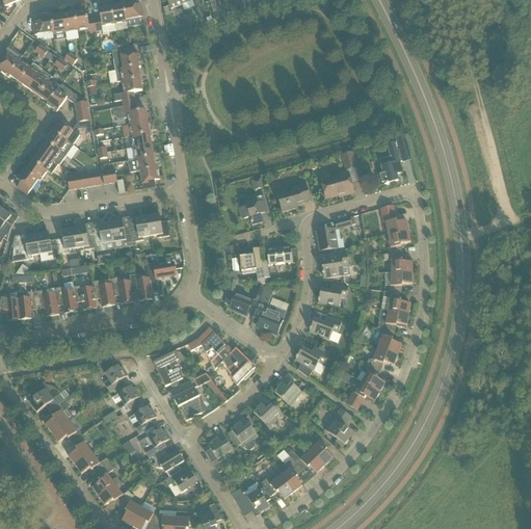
[(121,0),(121,3),(122,3),(124,19),(125,18),(142,15),(140,2),(134,3),(133,0),(121,0)]
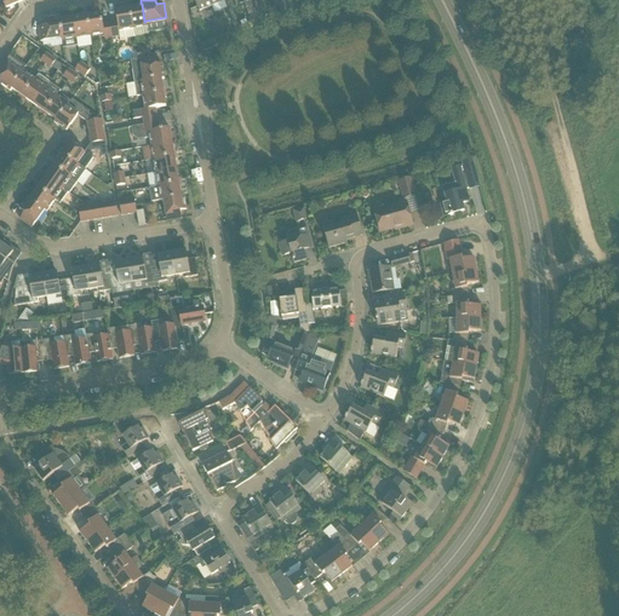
[(279,0),(273,3),(278,13),(286,10),(284,5),(281,6),(279,0)]
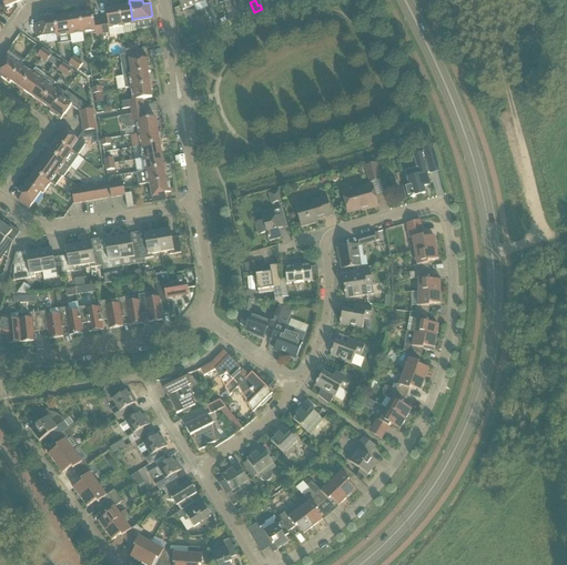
[(277,6),(276,1),(275,0),(266,0),(271,9),(277,6)]
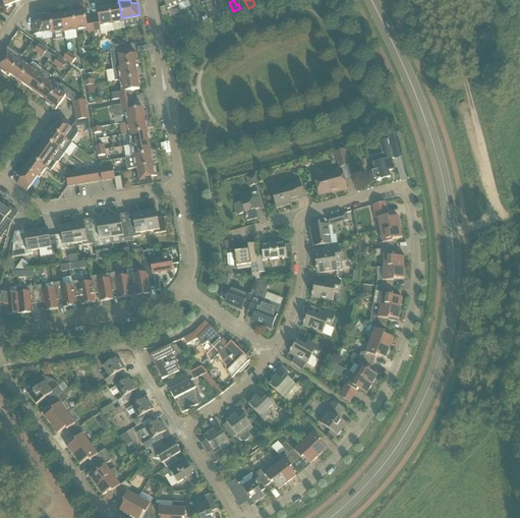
[(228,8),(225,9),(227,13),(233,11),(229,2),(226,3),(228,8)]
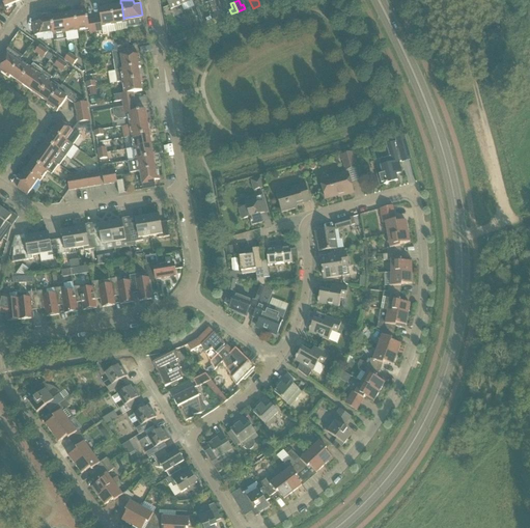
[(121,3),(120,3),(110,5),(113,23),(126,21),(124,18),(123,19),(121,3)]
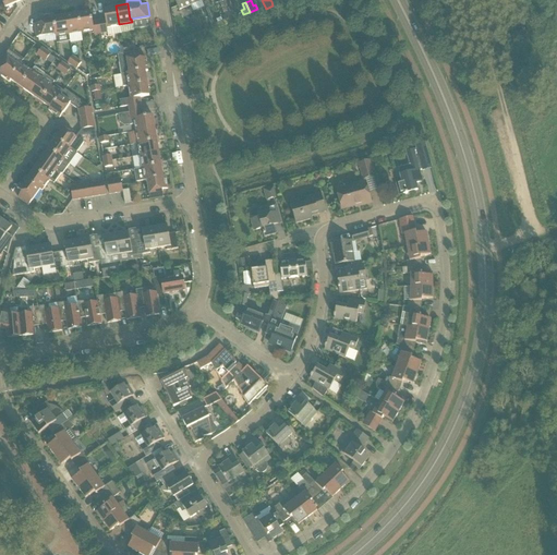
[(105,16),(97,17),(100,31),(107,29),(106,26),(119,24),(116,5),(103,7),(105,16)]
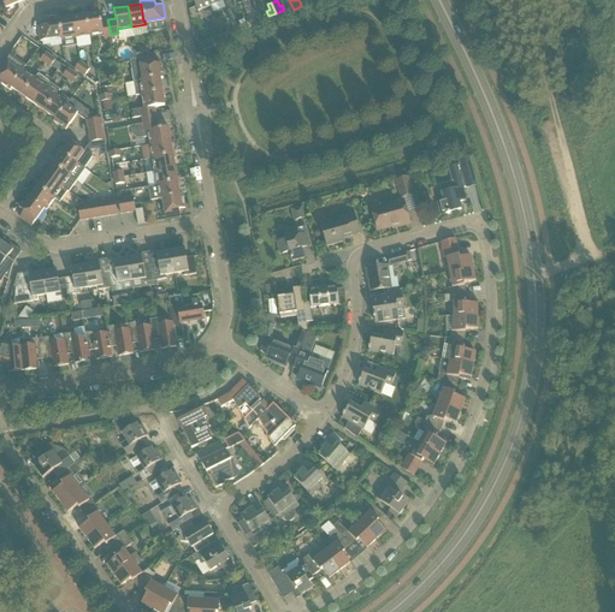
[(99,10),(84,12),(88,34),(89,34),(102,31),(102,36),(111,34),(107,19),(101,21),(99,10)]
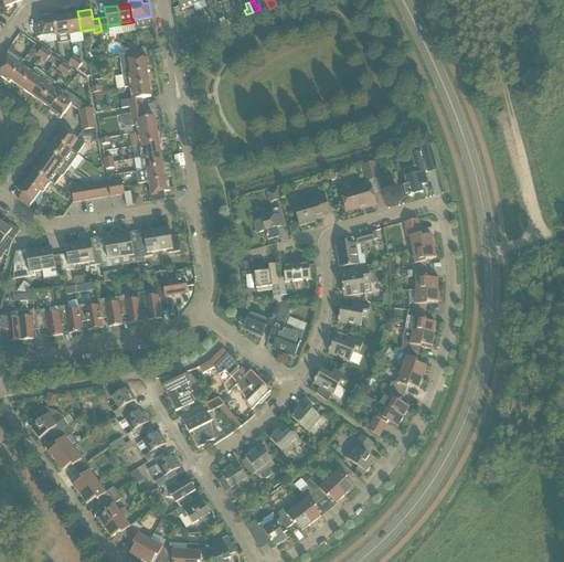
[(81,31),(77,11),(65,13),(68,33),(81,31)]
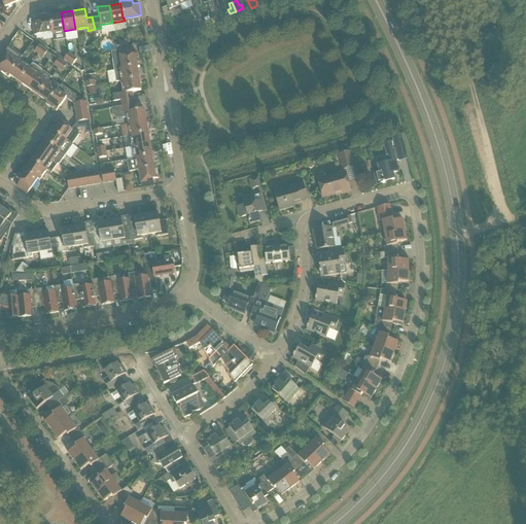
[(49,14),(50,14),(49,12),(37,14),(38,20),(32,21),(34,33),(51,30),(49,14)]
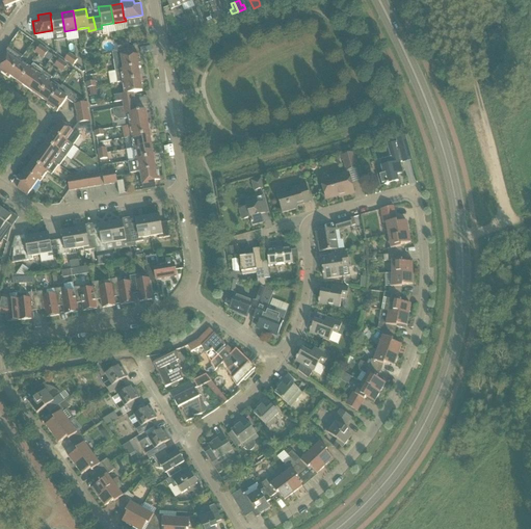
[(61,12),(51,15),(50,15),(52,30),(52,33),(64,31),(61,12)]
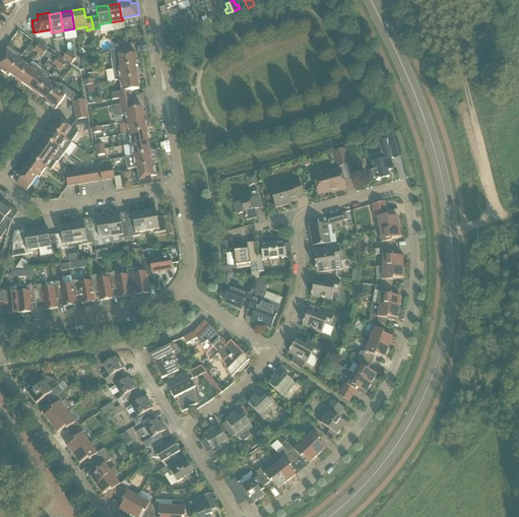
[(189,33),(187,26),(175,31),(178,38),(189,33)]
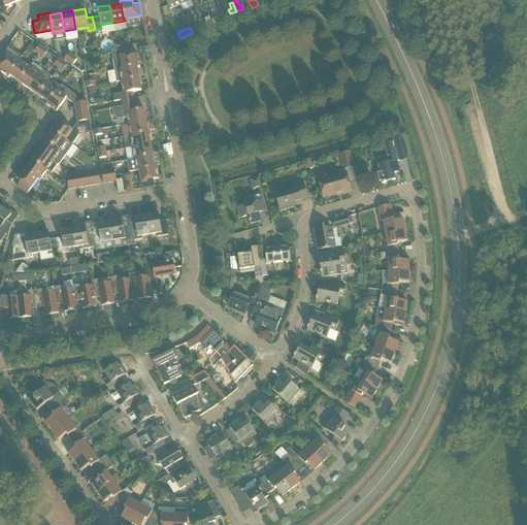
[(38,52),(42,45),(38,42),(34,48),(38,52)]
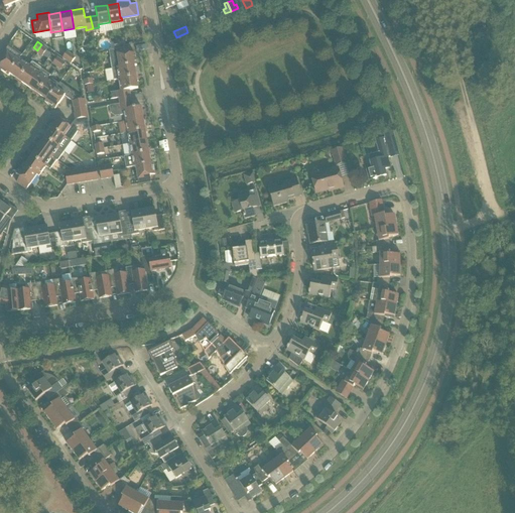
[(45,47),(41,44),(37,50),(41,53),(45,47)]
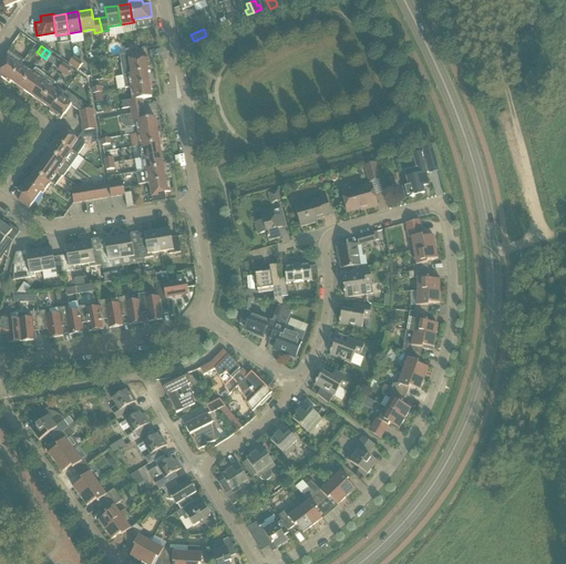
[(142,57),(141,50),(120,53),(123,72),(127,72),(146,70),(150,70),(147,55),(142,57)]
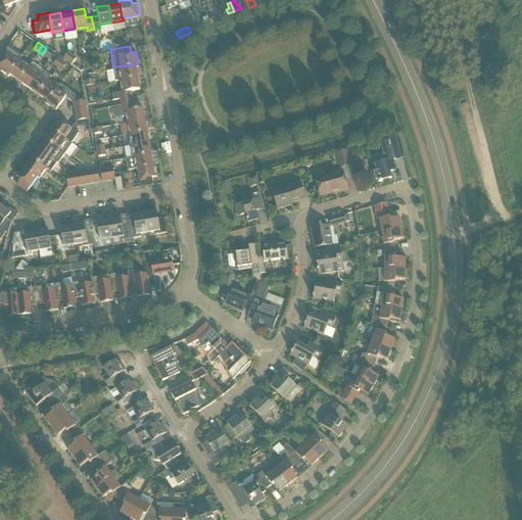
[(17,59),(16,59),(2,49),(0,52),(0,63),(0,68),(7,75),(9,73),(8,73),(17,59)]
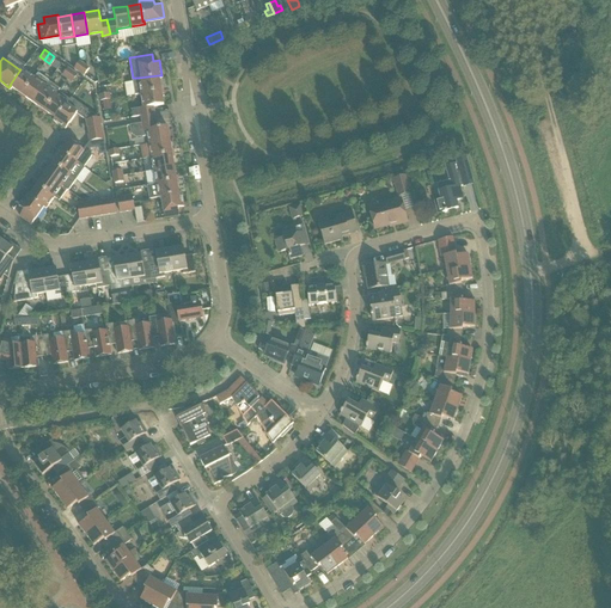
[(78,69),(83,62),(78,59),(73,66),(78,69)]
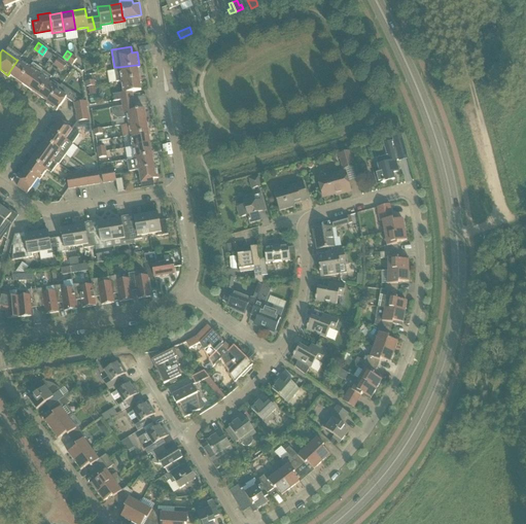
[(71,63),(76,57),(71,54),(67,60),(71,63)]
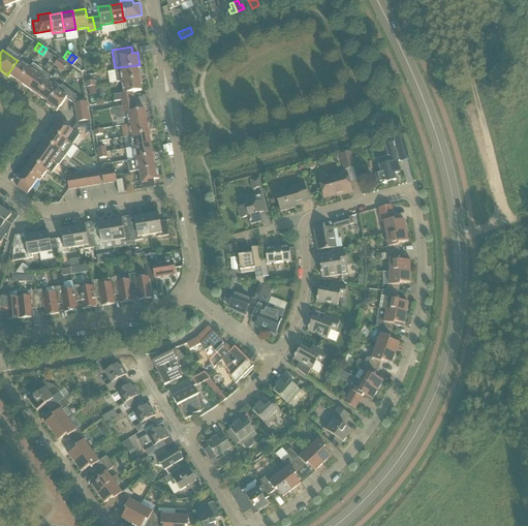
[(57,66),(62,60),(57,57),(53,63),(57,66)]
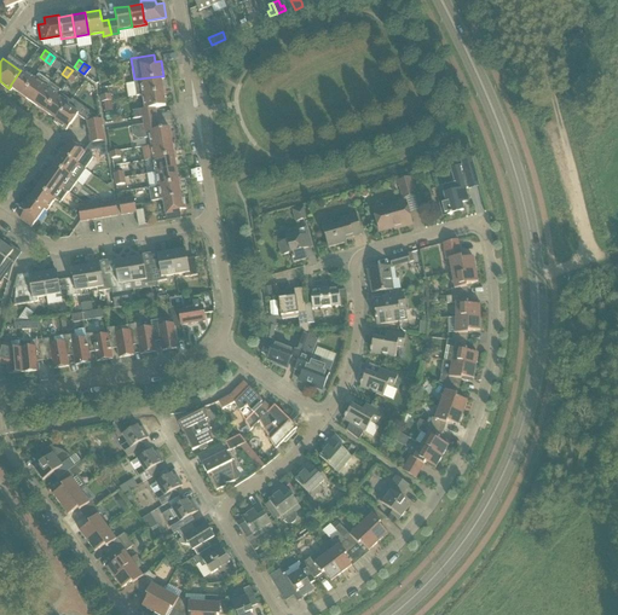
[(21,93),(34,76),(22,68),(19,70),(21,70),(10,86),(11,86),(21,93)]
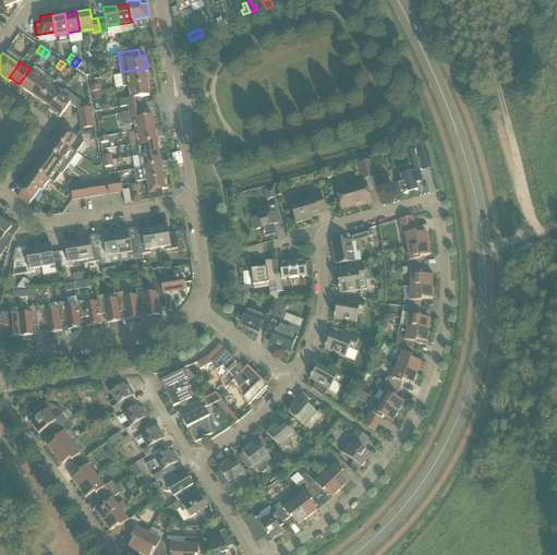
[(70,67),(65,63),(60,70),(64,73),(70,67)]
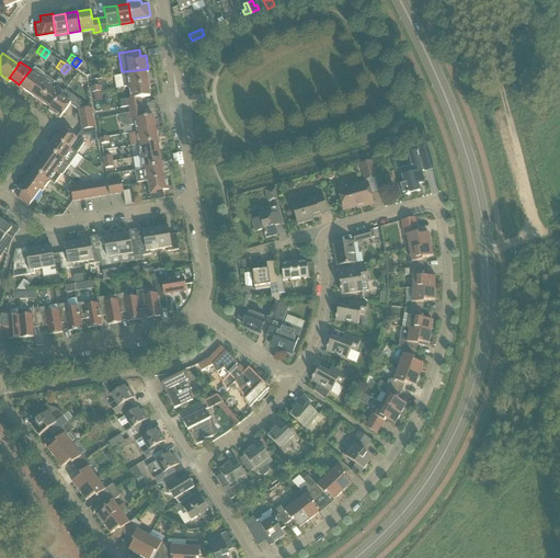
[(30,92),(41,77),(44,72),(33,65),(31,69),(19,84),(30,92)]
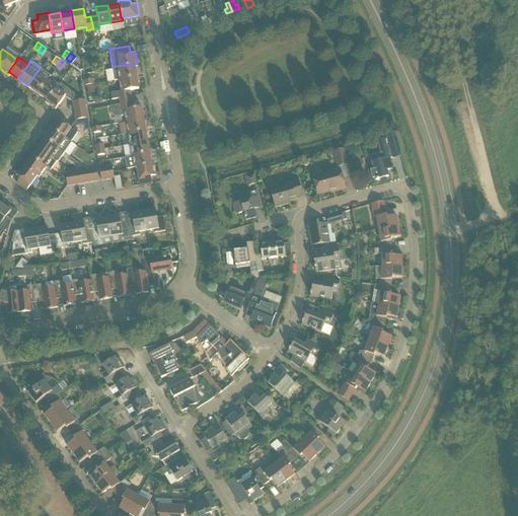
[(136,75),(134,64),(117,66),(113,66),(115,78),(119,78),(136,75)]
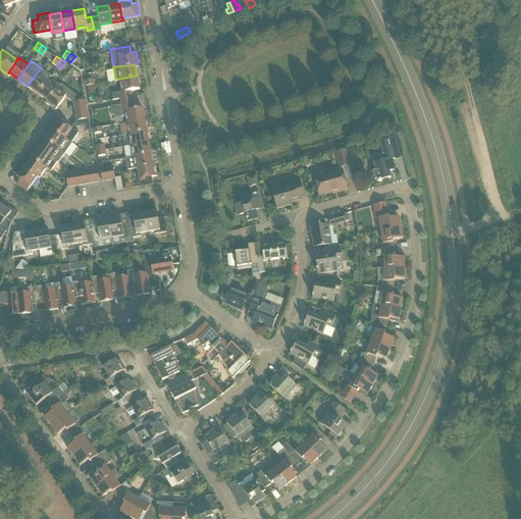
[(37,92),(49,75),(50,73),(41,67),(38,71),(28,86),(37,92)]
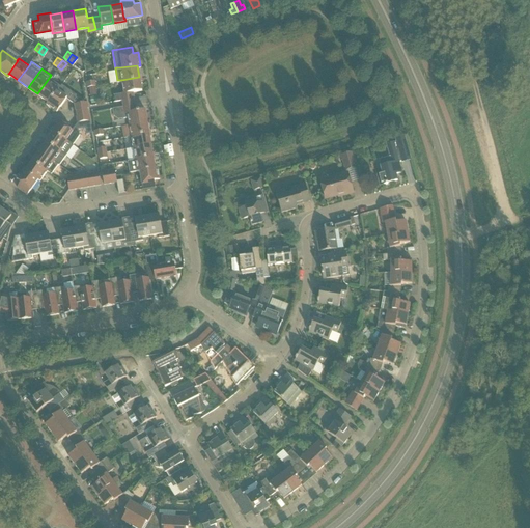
[(50,77),(37,93),(47,101),(56,88),(57,88),(60,84),(50,77)]
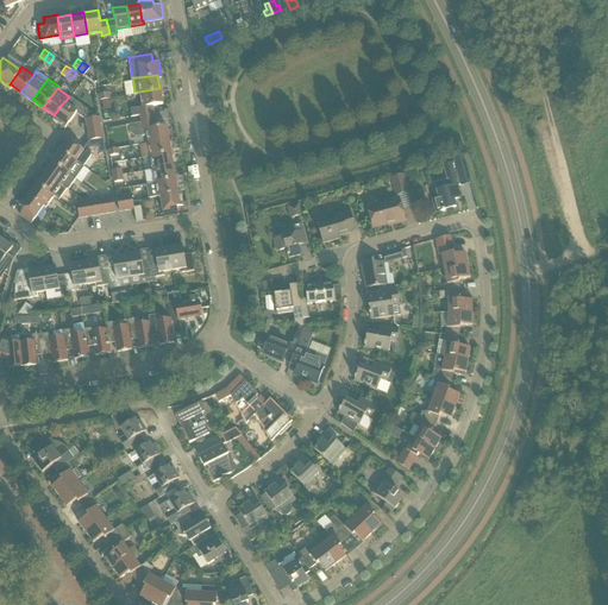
[(155,125),(152,111),(151,104),(162,101),(160,88),(139,92),(142,105),(137,106),(130,107),(131,114),(138,113),(139,120),(129,121),(130,130),(136,134),(146,132),(148,140),(168,137),(165,123),(155,125)]
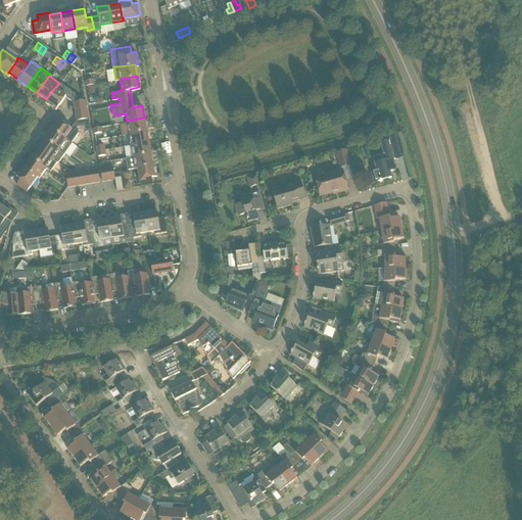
[(44,101),(55,108),(69,88),(60,81),(59,83),(56,87),(55,87),(46,99),(44,101)]
